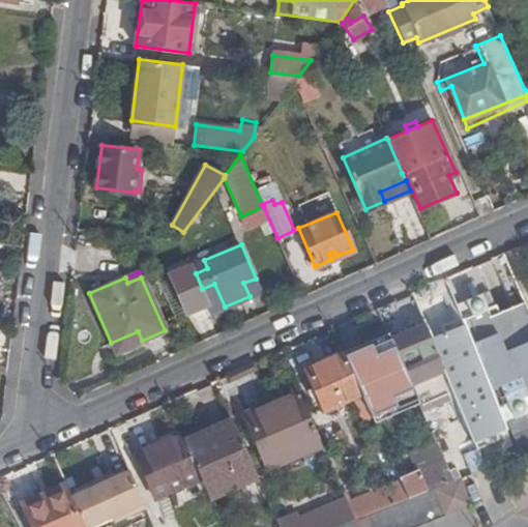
[(261,291),(256,279),(243,283),(250,296),(261,291)]
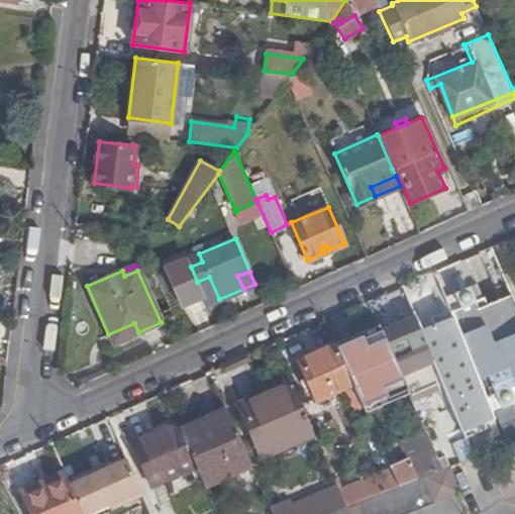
[(459,306),(450,310),(460,334),(486,397),(497,393),(503,407),(514,401),(514,396),(511,387),(514,385),(514,300),(512,294),(486,305),(483,297),(474,301),(469,287),(454,292),(459,306)]
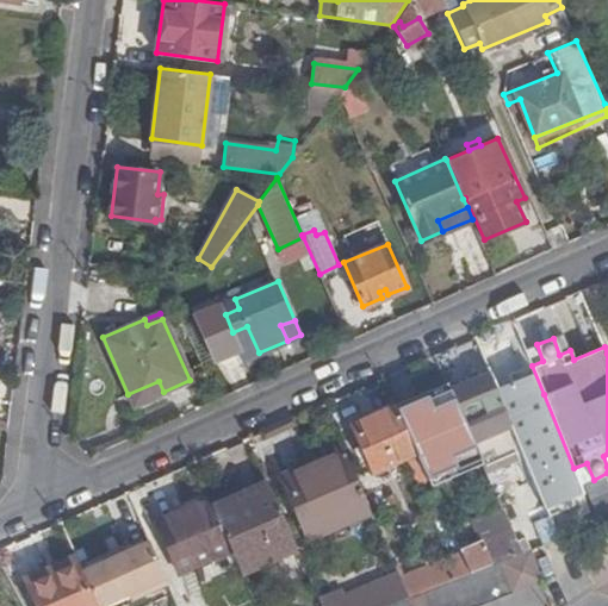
[(506,357),(526,350),(522,343),(502,351),(506,357)]
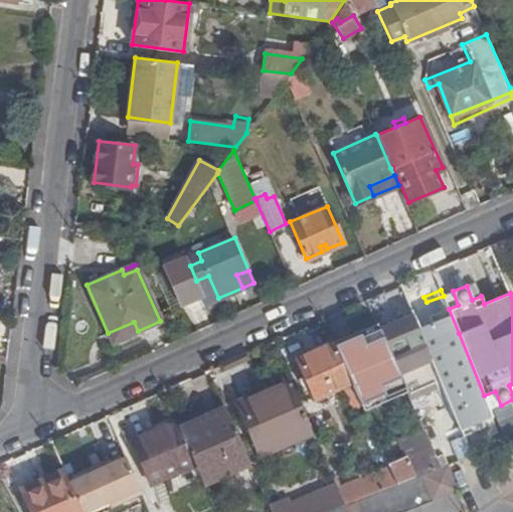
[(449,309),(444,296),(426,302),(409,309),(411,312),(425,345),(459,333),(449,309)]
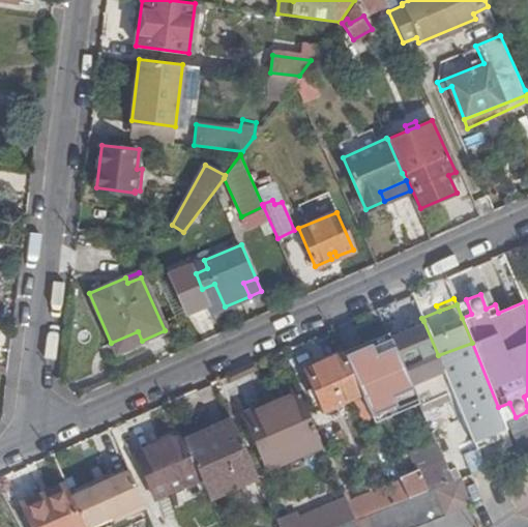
[(421,317),(387,331),(404,367),(412,386),(421,383),(428,397),(426,399),(438,426),(463,416),(438,355),(423,321),(421,318),(421,317)]
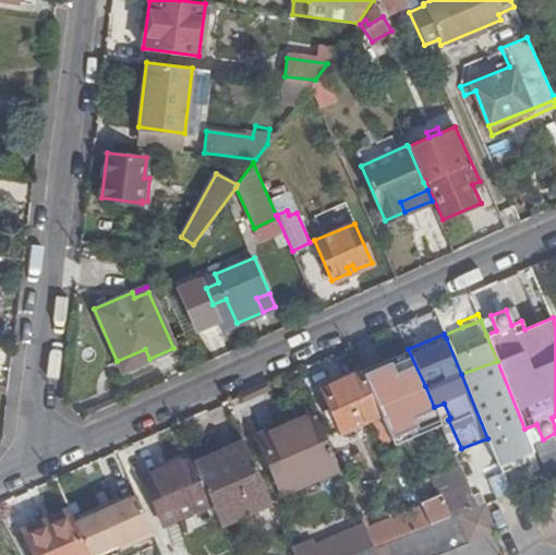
[(150,362),(149,359),(145,349),(117,361),(123,374),(150,362)]
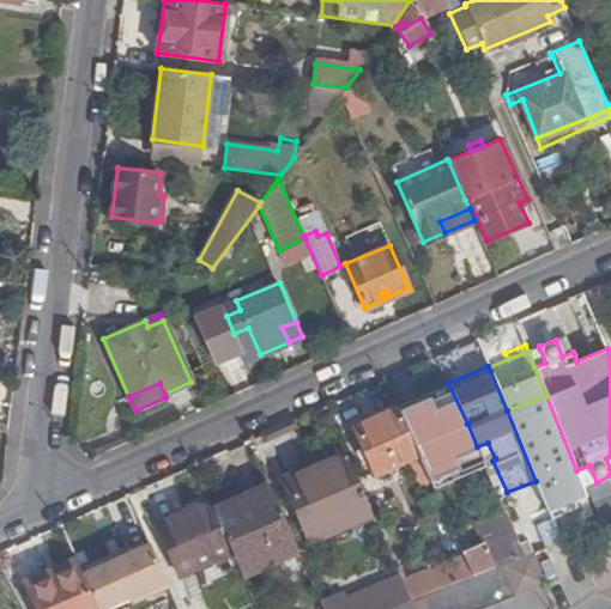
[(448,383),(397,407),(418,455),(427,473),(443,464),(433,438),(467,424),(448,383)]
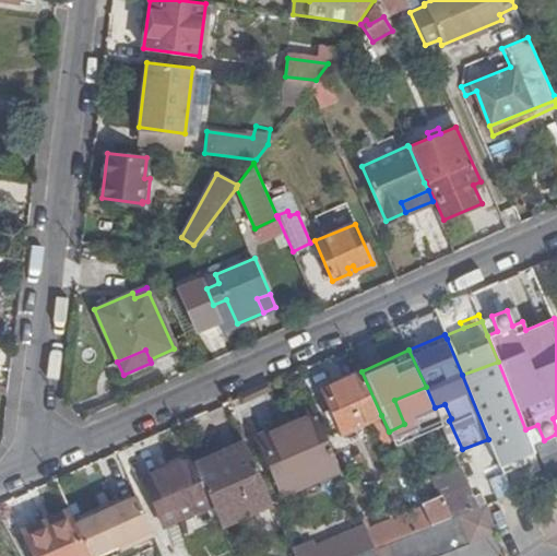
[(381,415),(362,371),(321,389),(330,406),(333,415),(341,433),(381,415)]
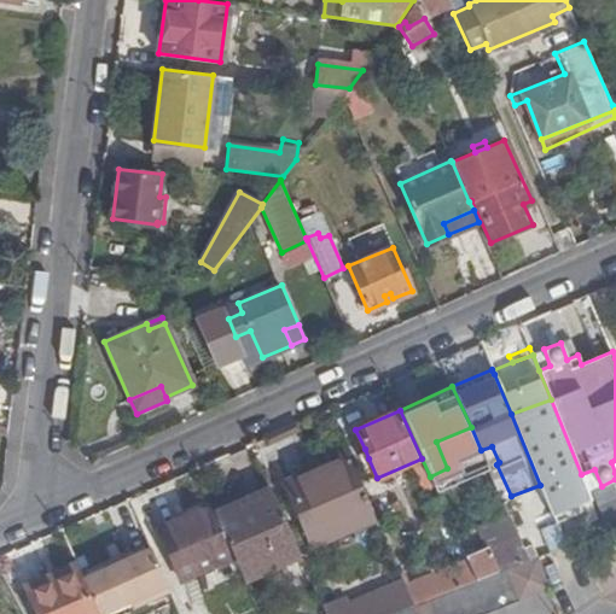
[(365,449),(358,452),(361,461),(368,458),(365,449)]
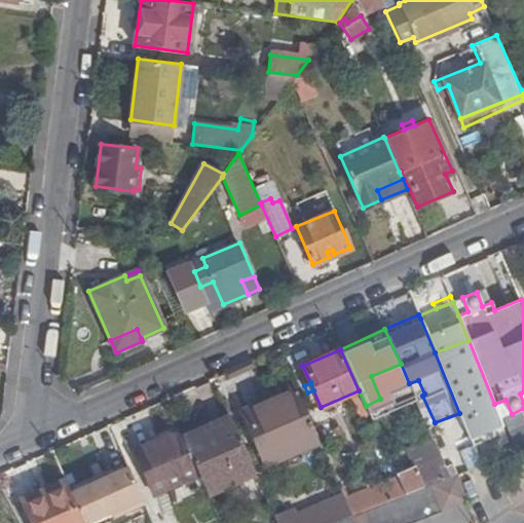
[(317,438),(298,393),(264,407),(261,401),(242,410),(265,460),(317,438)]
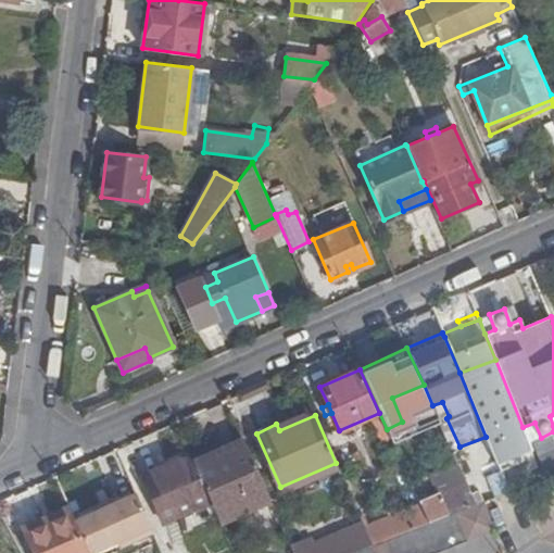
[(269,498),(244,442),(225,451),(227,456),(197,469),(219,519),(269,498)]
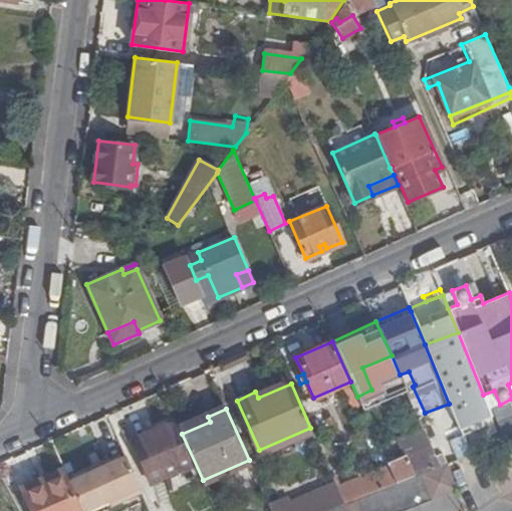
[(387,462),(388,465),(397,483),(421,473),(441,466),(424,428),(416,432),(418,436),(404,442),(410,458),(405,460),(393,465),(391,460),(387,462)]
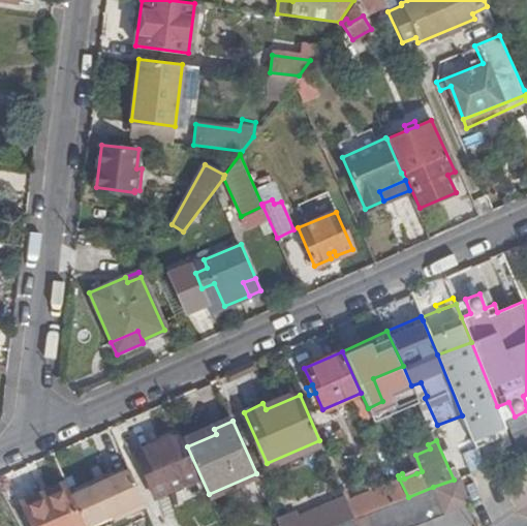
[(430,449),(428,444),(407,453),(416,473),(422,471),(415,455),(430,449)]
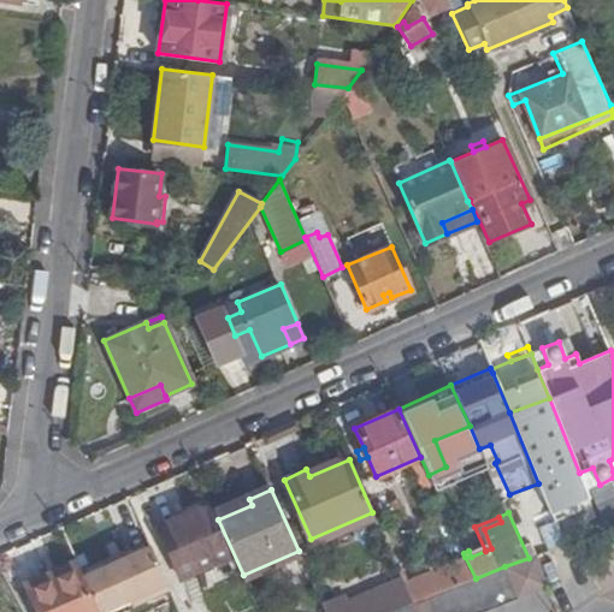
[(241,584),(218,532),(167,556),(178,580),(212,564),(224,592),(241,584)]
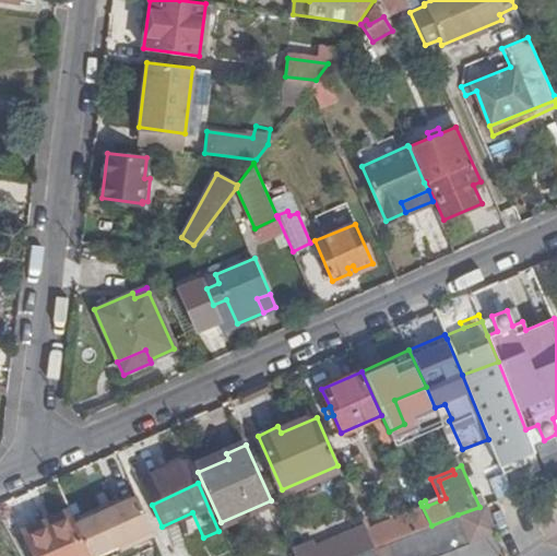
[(435,555),(543,513),(547,511),(536,483),(511,494),(485,504),(480,507),(458,515),(431,525),(376,548),(366,552),(355,555),(435,555)]
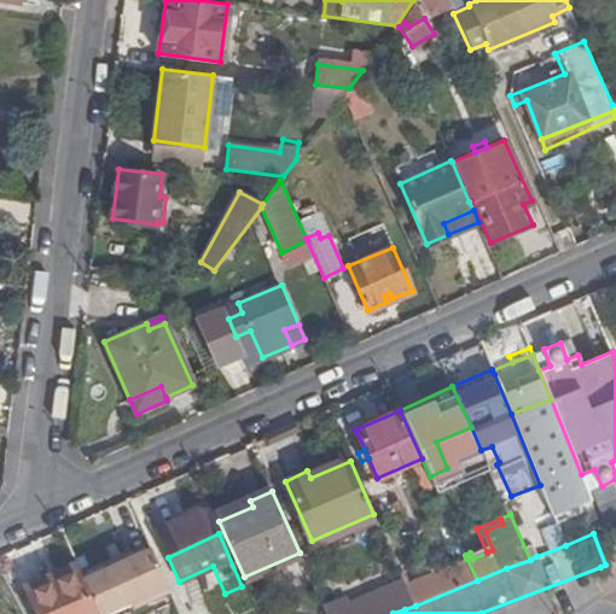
[(80,572),(82,578),(151,548),(149,542),(80,572)]
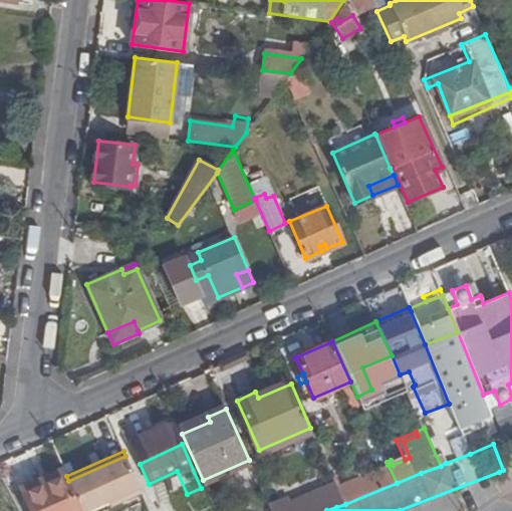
[(125,456),(68,481),(81,510),(87,510),(109,501),(111,506),(142,492),(125,456)]
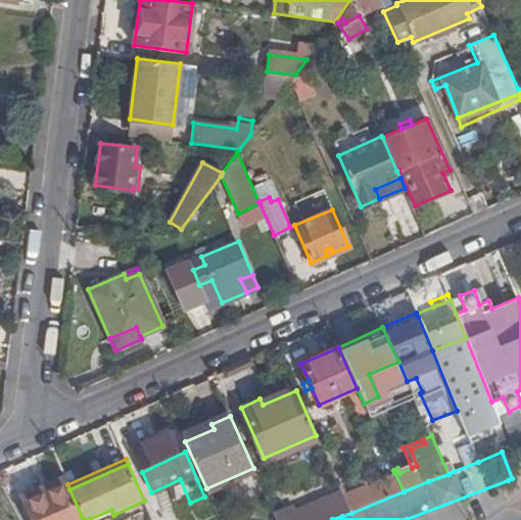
[(394,473),(342,494),(351,513),(404,491),(394,473)]
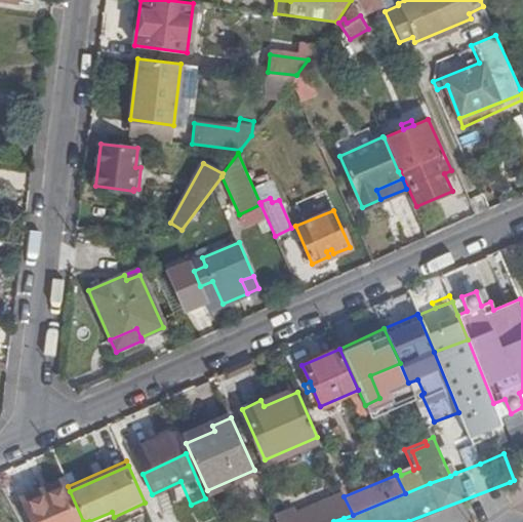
[(80,521),(64,486),(23,504),(31,521),(80,521)]
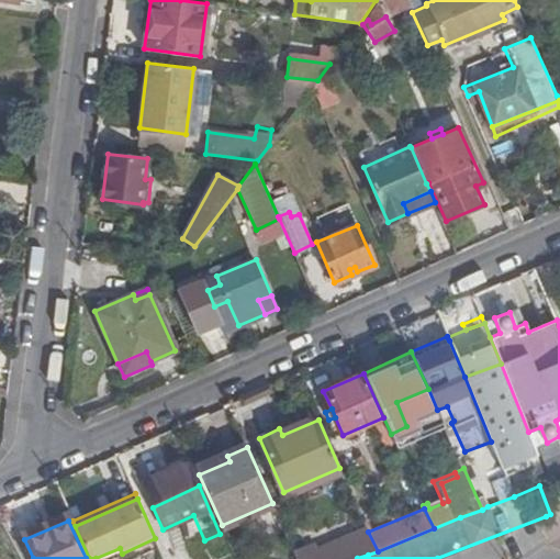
[(314,547),(295,555),(298,558),(357,558),(368,555),(358,536),(316,552),(314,547)]
